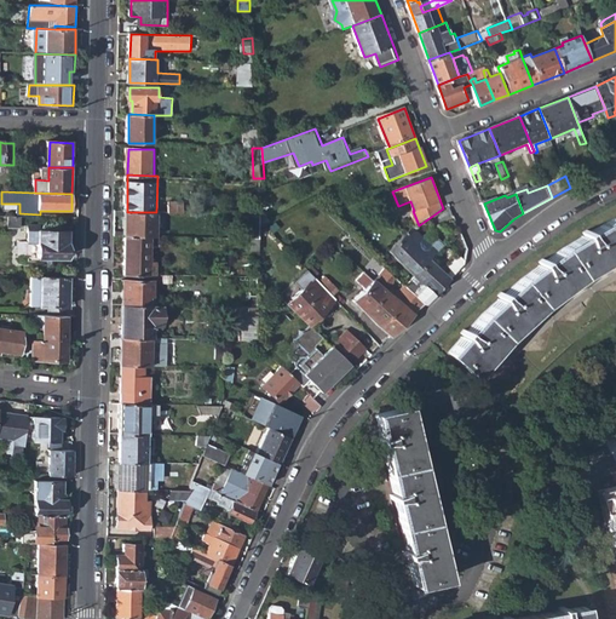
[(126,235),(159,236),(159,212),(156,212),(127,212),(126,235)]
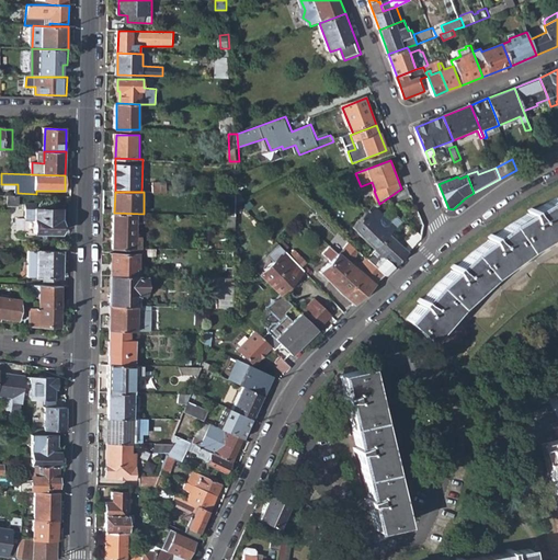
[(19,207),(20,202),(20,196),(9,196),(9,206),(19,207)]
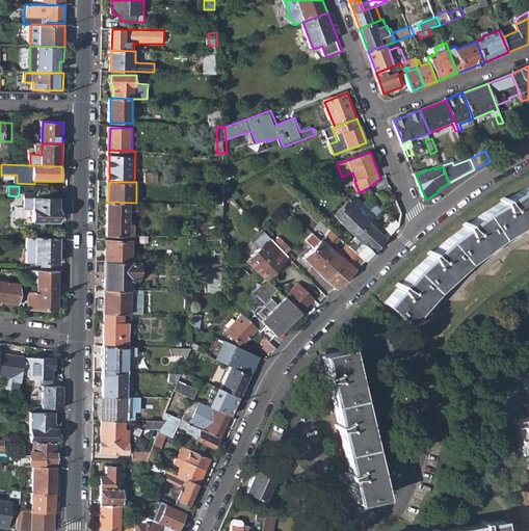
[(388,302),(412,324),(423,311),(451,282),(486,254),(524,229),(528,226),(528,188),(526,189),(509,200),(510,201),(508,202),(506,198),(503,200),(506,203),(504,204),(504,203),(486,213),(472,223),(473,224),(472,226),(469,222),(466,224),(469,229),(467,230),(466,229),(449,240),(437,253),(438,254),(437,255),(433,251),(429,254),(432,258),(431,259),(430,258),(415,272),(404,283),(405,284),(404,285),(400,282),(398,285),(401,288),(400,290),(399,289),(388,302)]
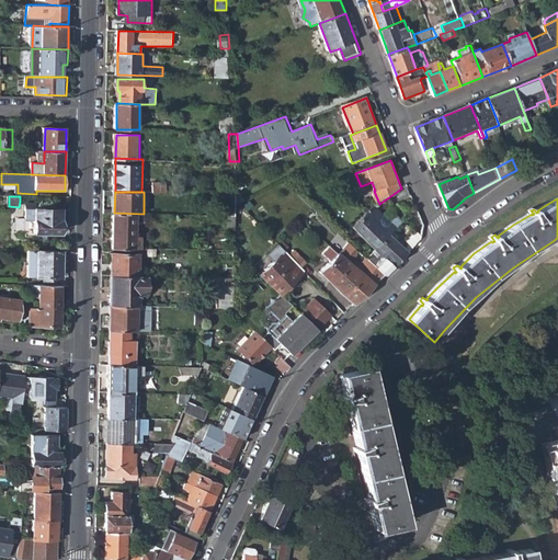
[(37,205),(29,205),(27,220),(36,220),(35,233),(44,233),(44,240),(48,240),(48,233),(61,233),(61,209),(37,209),(37,205)]
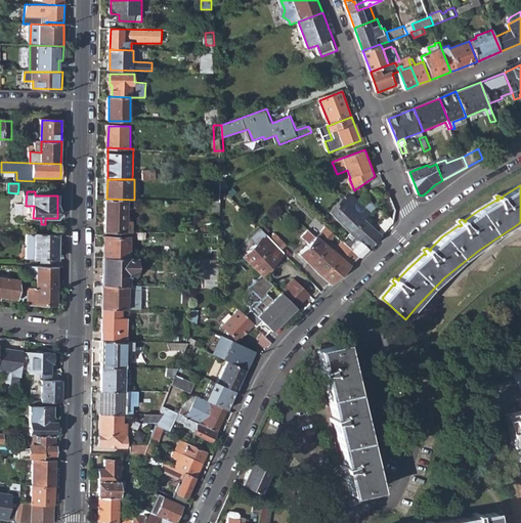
[(364,220),(372,213),(376,209),(373,206),(370,206),(366,209),(359,202),(350,192),(331,213),(352,233),(364,220)]
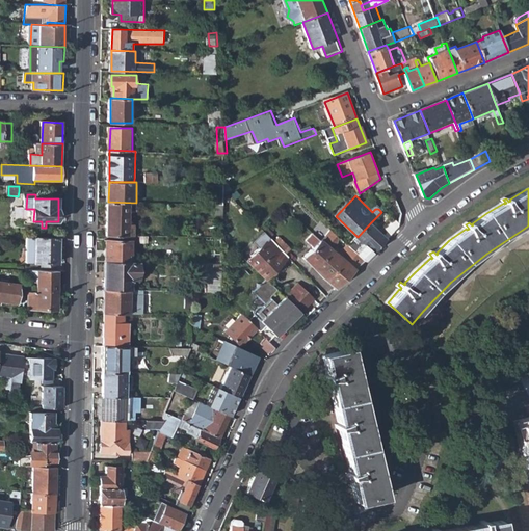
[(391,203),(396,208),(400,207),(396,196),(391,203)]
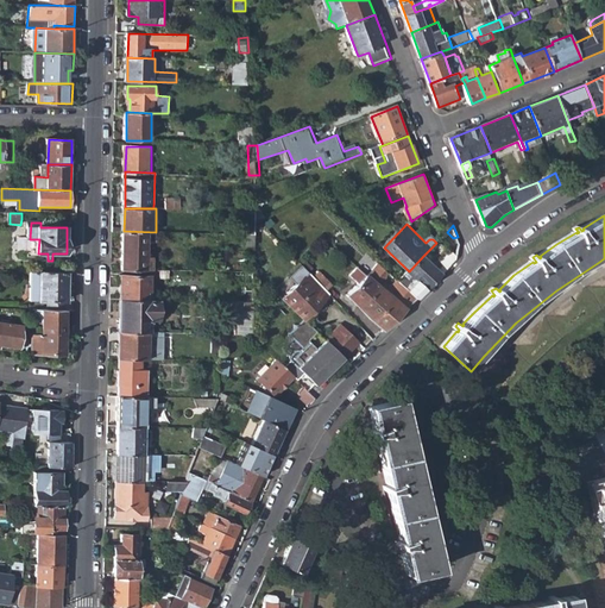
[(156,232),(124,231),(123,269),(156,270),(156,252),(149,252),(149,242),(157,243),(157,233),(156,232)]
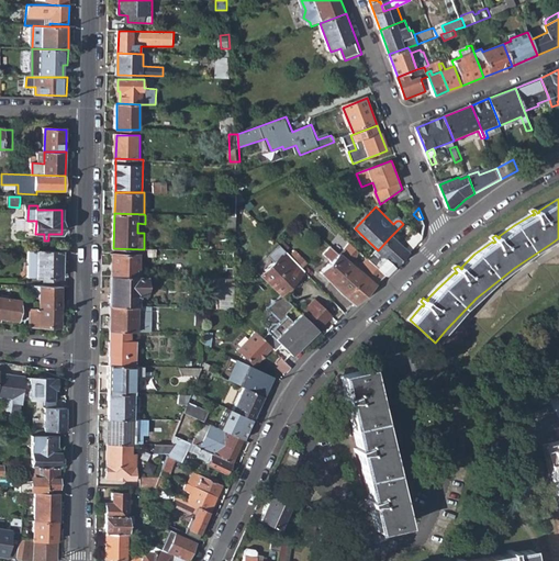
[(417,233),(407,244),(411,246),(414,249),(423,240),(424,238),(417,233)]
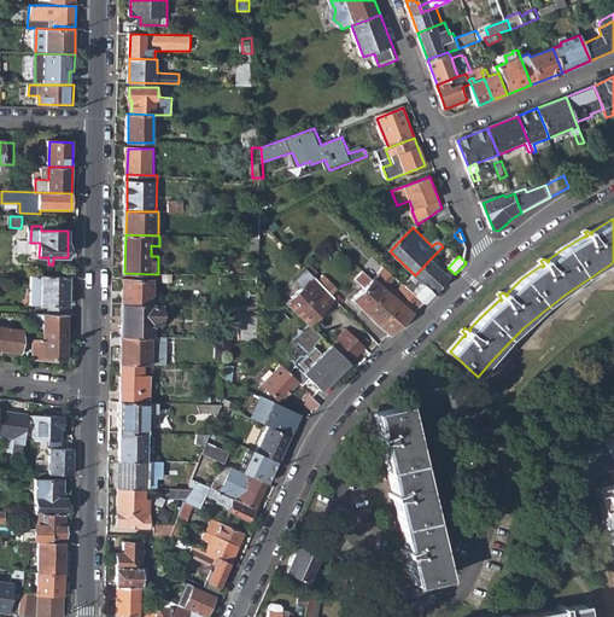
[(436,295),(450,279),(446,277),(430,260),(415,275),(405,285),(428,302),(436,295)]
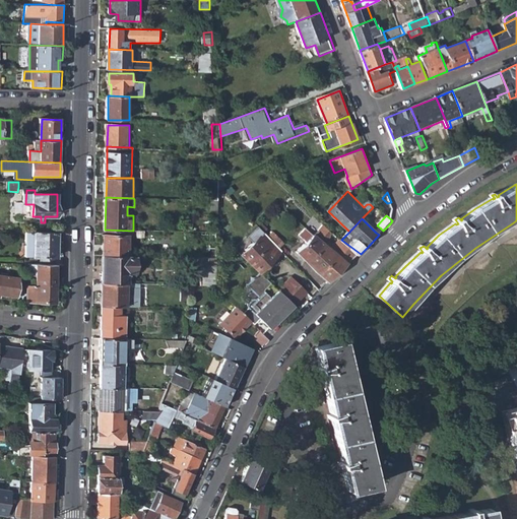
[(516,220),(512,223),(475,248),(441,275),(413,304),(402,317),(400,319),(428,342),(440,327),(452,315),(462,305),(473,295),(483,286),(499,274),(512,264),(516,261),(516,220)]
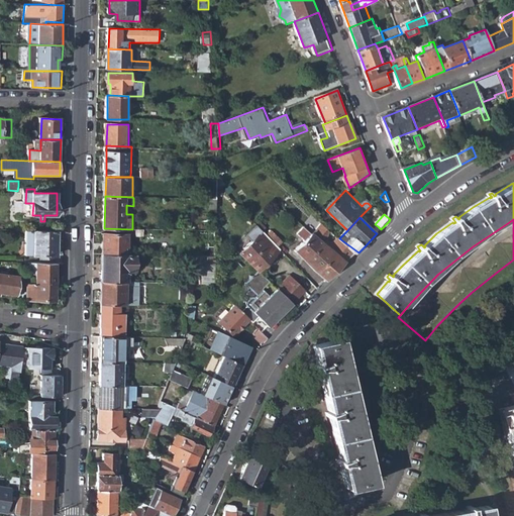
[(324,244),(307,261),(317,272),(328,281),(358,252),(339,238),(337,236),(332,242),(328,239),(332,231),(322,222),(312,234),(324,244)]
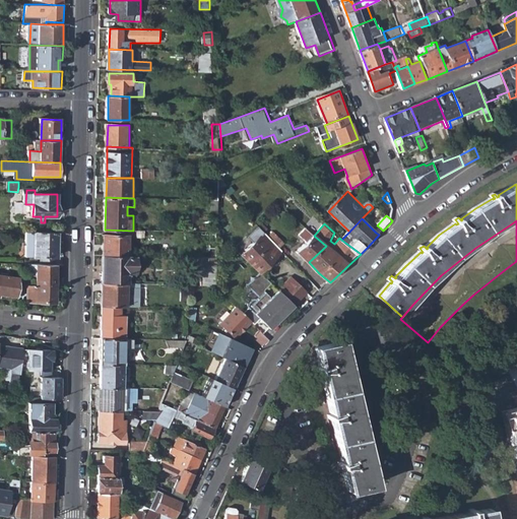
[(255,243),(243,255),(261,273),(283,251),(280,248),(269,236),(265,233),(259,226),(249,237),(255,243)]
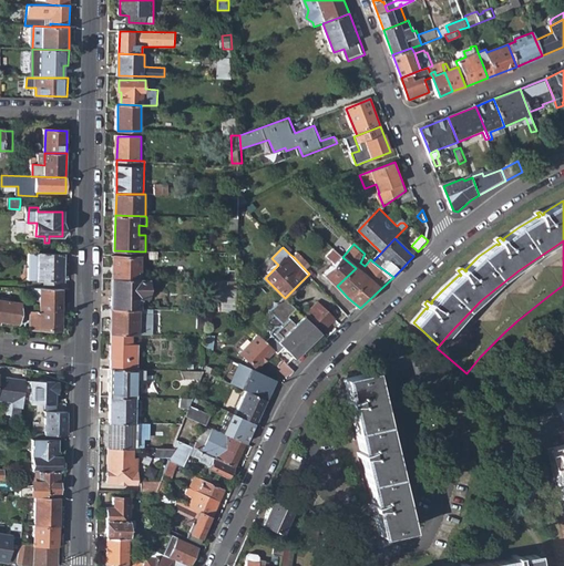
[(336,265),(325,276),(337,286),(356,268),(342,257),(336,250),(328,257),(336,265)]
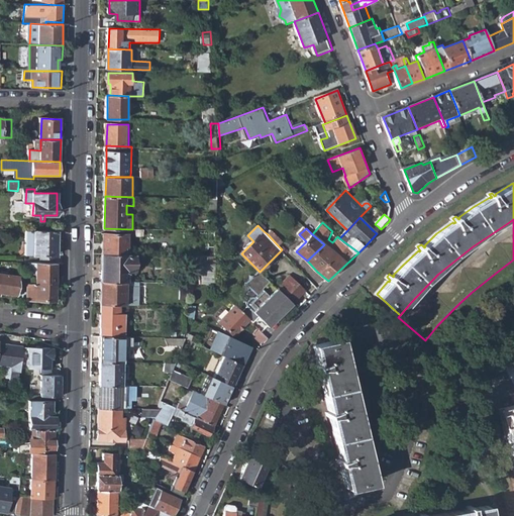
[(273,230),(268,234),(279,246),(284,241),(273,230)]
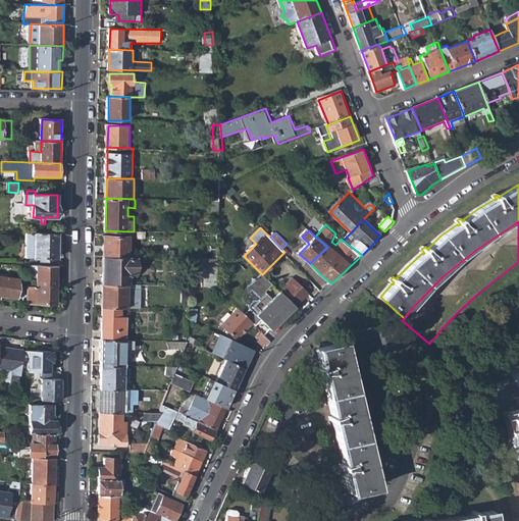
[(59,235),(27,233),(27,258),(43,258),(42,266),(58,266),(59,235)]
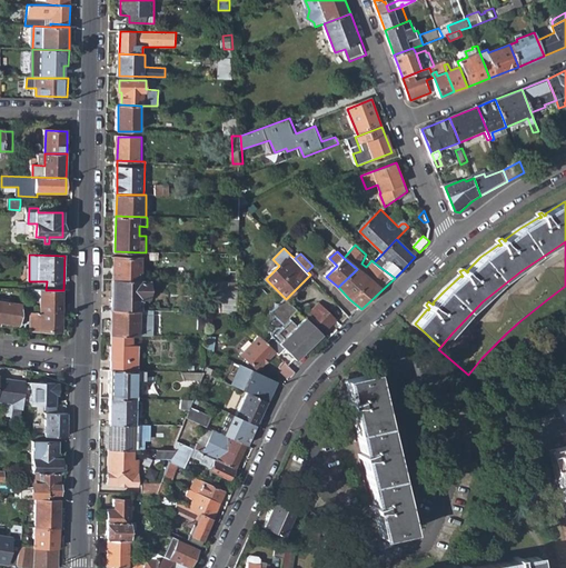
[(141,258),(115,258),(115,279),(147,280),(147,275),(141,275),(141,258)]
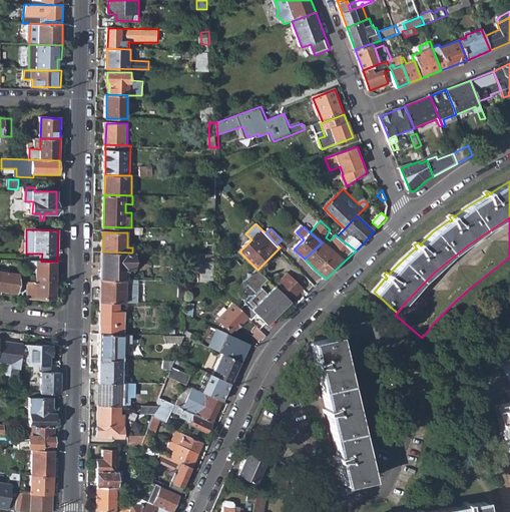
[(132,252),(103,251),(102,280),(125,281),(127,281),(127,270),(134,270),(134,252),(132,252)]
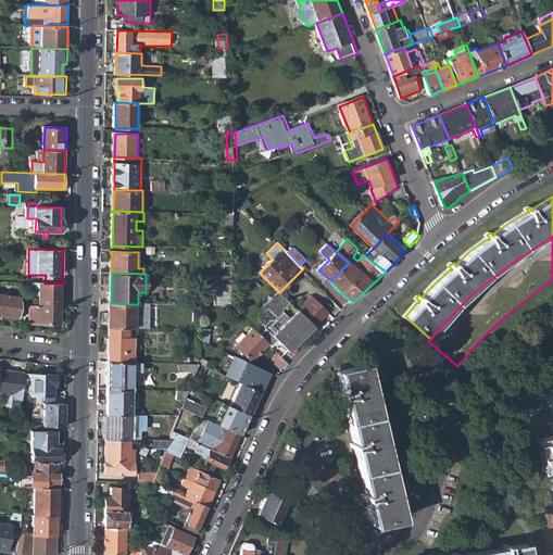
[(233,276),(215,276),(215,287),(217,286),(216,305),(231,305),(233,276)]
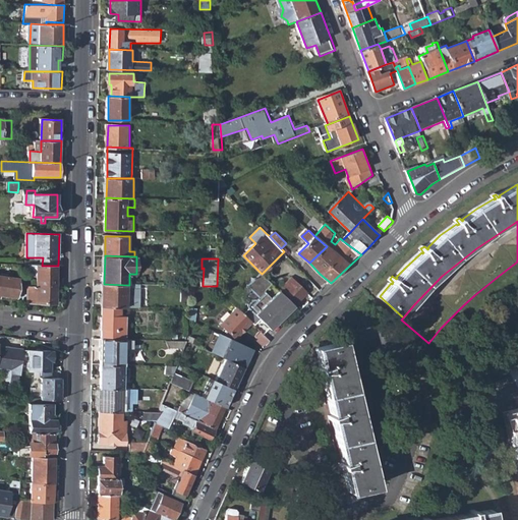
[(42,266),(22,265),(22,286),(30,286),(57,287),(58,266),(42,266)]
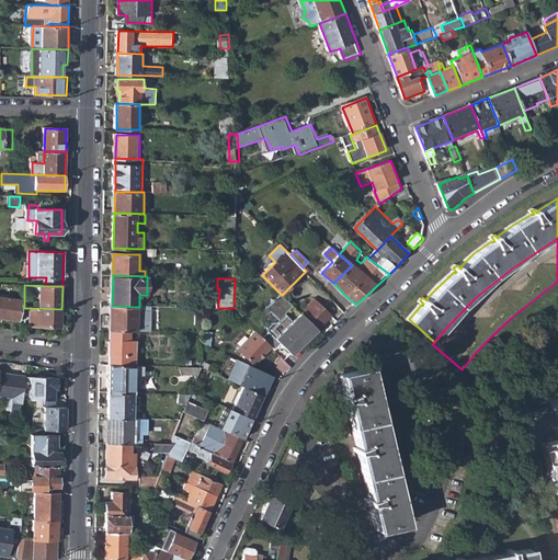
[(1,295),(0,298),(0,321),(8,323),(9,320),(19,321),(21,301),(12,299),(12,297),(1,295)]
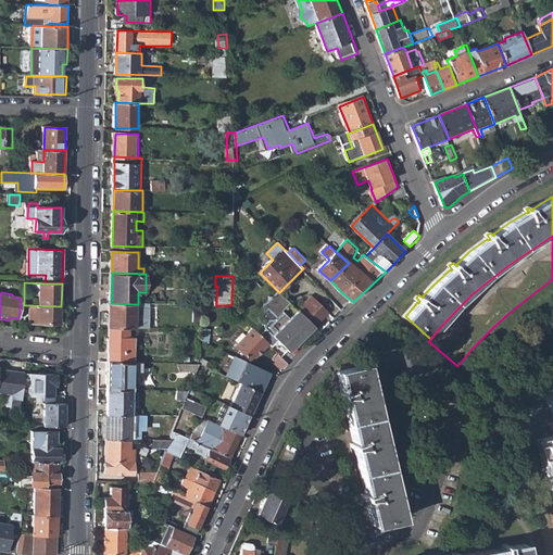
[(269,301),(265,306),(278,318),(275,322),(271,322),(266,326),(266,330),(290,353),(314,329),(304,318),(299,313),(290,320),(284,314),(284,311),(290,304),(279,292),(274,297),(271,298),(269,301)]
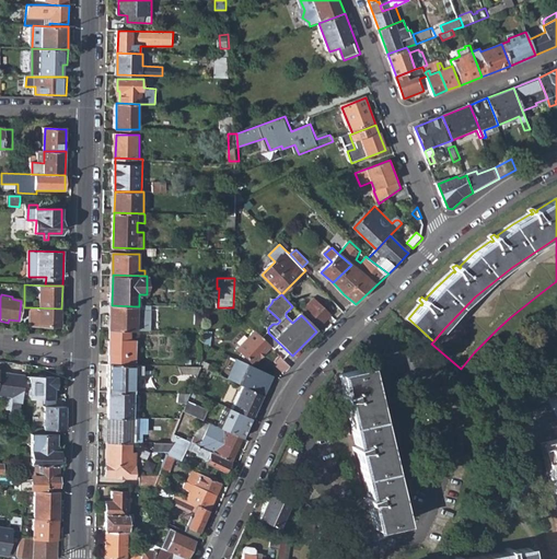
[(301,315),(306,321),(323,304),(316,298),(300,314),(301,315)]
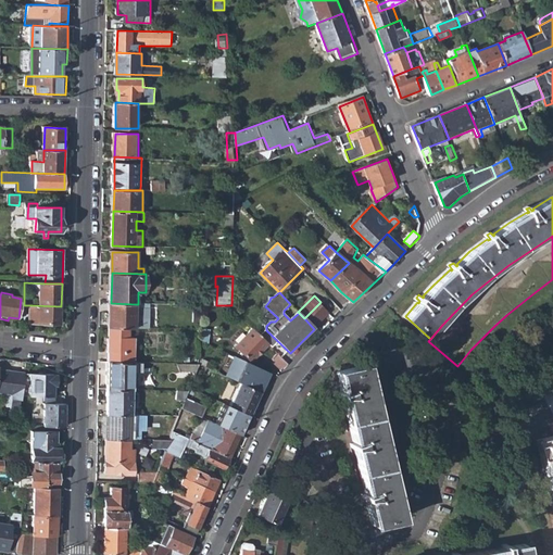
[(321,302),(304,318),(314,329),(331,313),(321,302)]
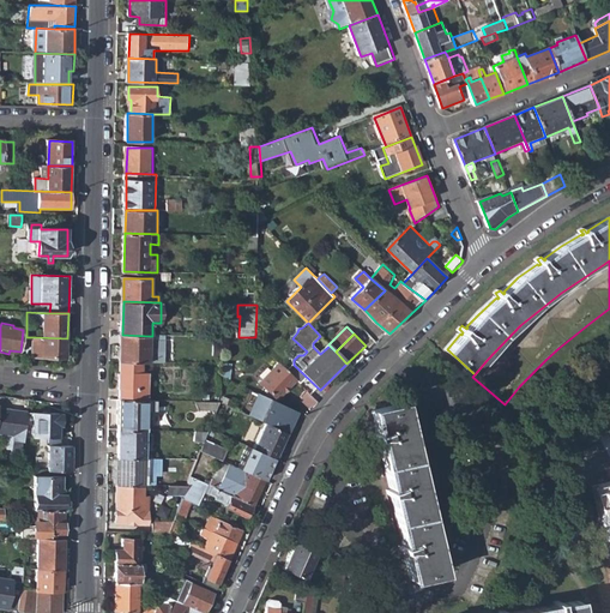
[(150,336),(122,335),(122,361),(143,362),(155,362),(156,354),(150,354),(150,336)]
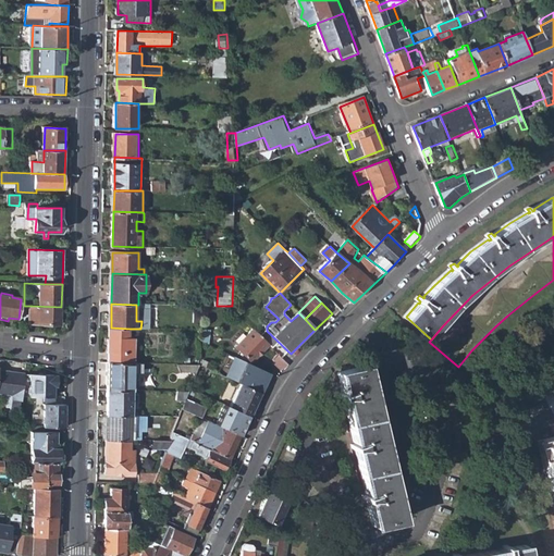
[(61,307),(32,306),(31,324),(61,325),(61,307)]
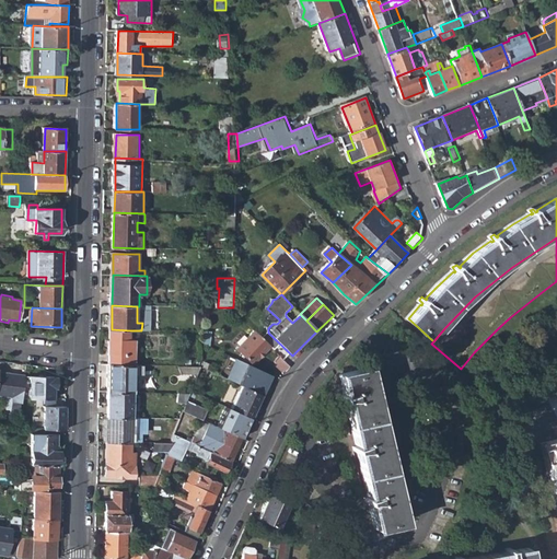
[(130,330),(112,329),(111,353),(112,353),(112,364),(135,365),(136,341),(130,341),(130,330)]
